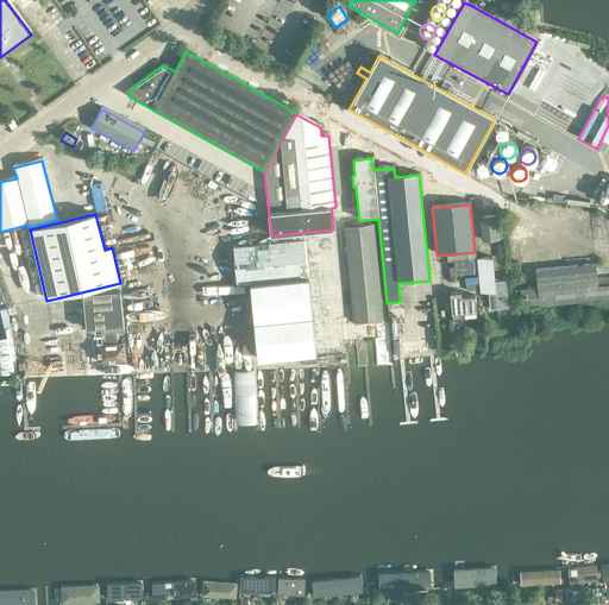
[(498,241),(496,218),(479,219),(482,243),(498,241)]
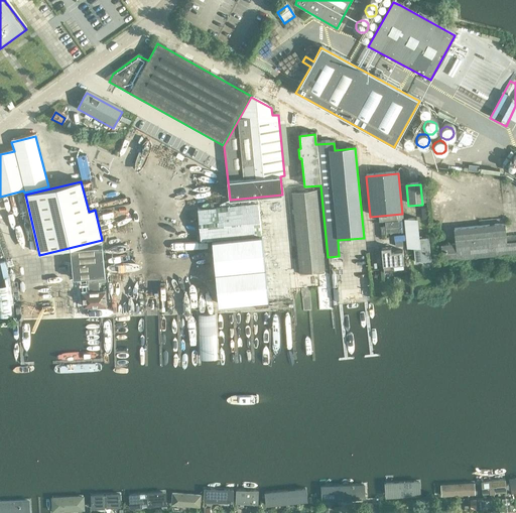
[(324,272),(315,193),(291,195),(299,274),(324,272)]
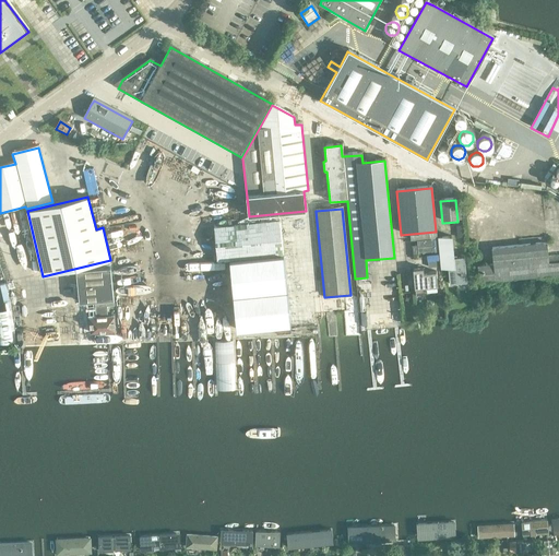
[(466,285),(464,260),(454,261),(452,238),(438,240),(441,270),(448,270),(449,286),(466,285)]
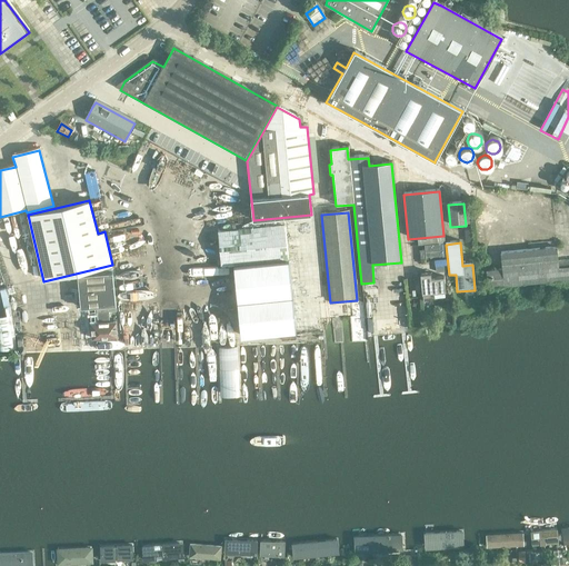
[(528,251),(478,257),(481,290),(568,281),(568,247),(535,251),(535,250),(533,250),(533,249),(532,249),(531,249),(531,248),(530,249),(529,249),(528,250),(528,251)]
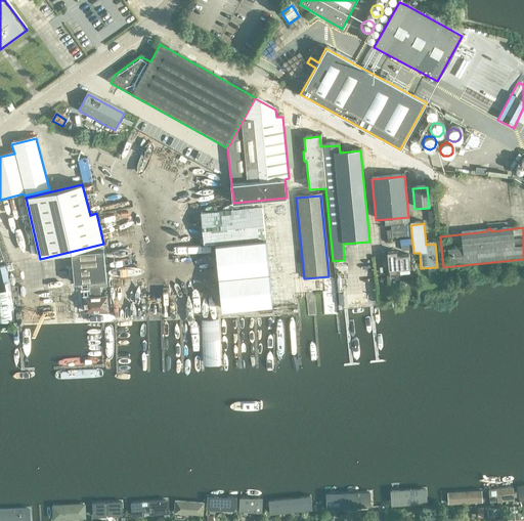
[(271,306),(265,241),(214,246),(221,311),(271,306)]
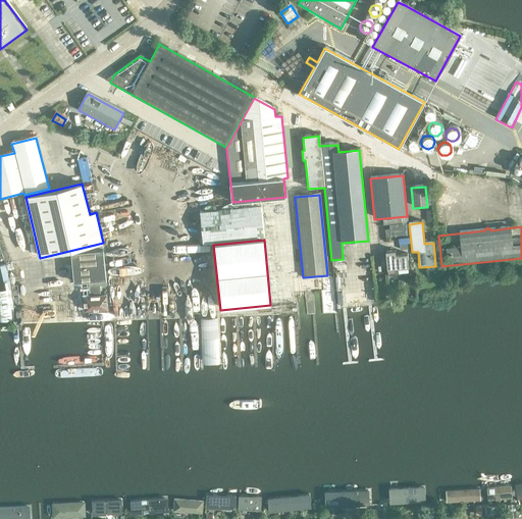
[(85,312),(107,311),(106,297),(100,297),(99,289),(106,288),(104,251),(71,253),(73,283),(88,282),(89,298),(84,298),(85,312)]
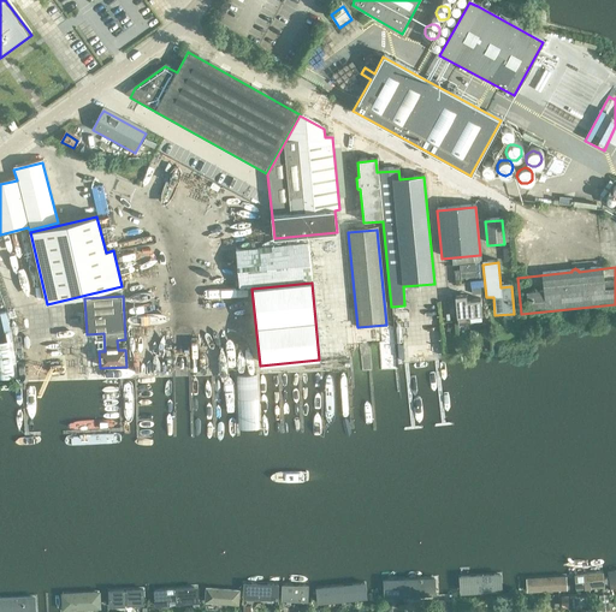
[(468,318),(481,316),(480,302),(466,303),(466,298),(455,298),(457,326),(458,326),(468,325),(468,318)]
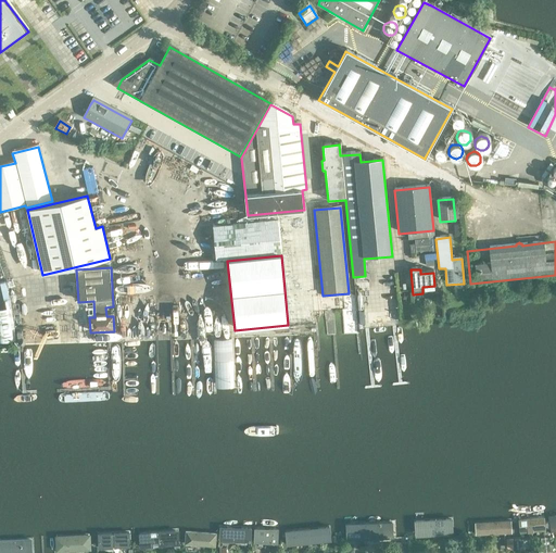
[(11,310),(0,311),(0,343),(16,342),(11,310)]
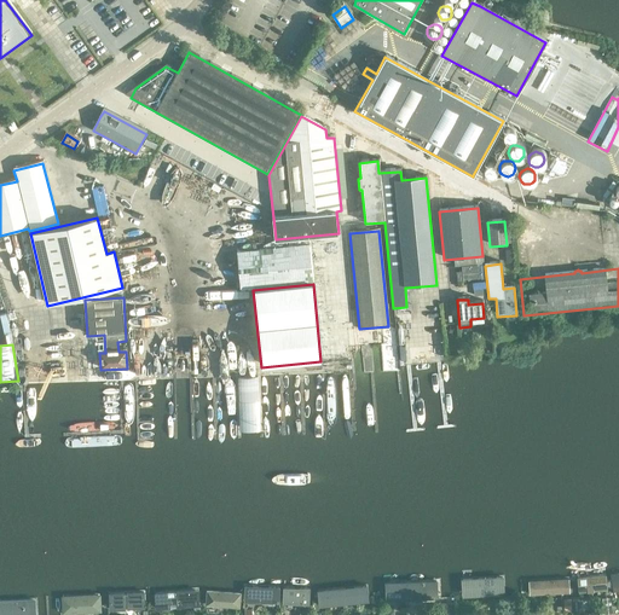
[(607,579),(577,581),(578,596),(608,593),(607,579)]
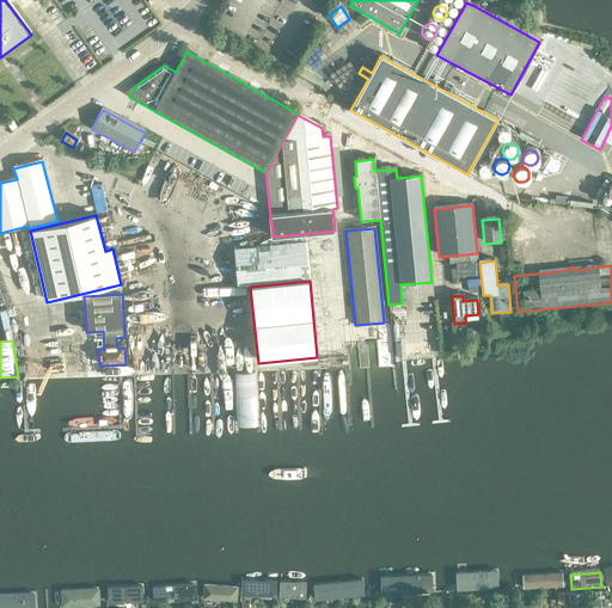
[(499,573),(456,576),(457,594),(500,591),(499,573)]
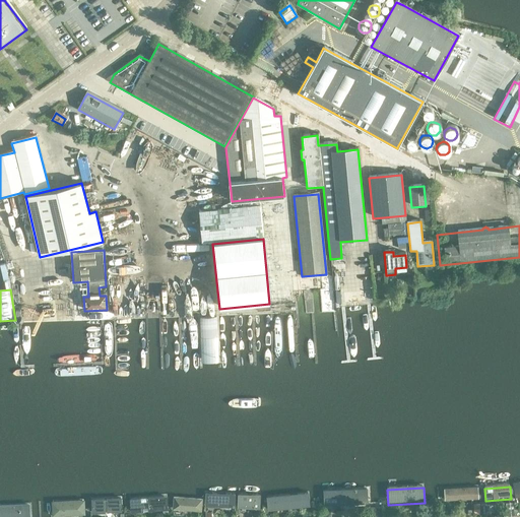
[(478,490),(437,492),(438,504),(478,502),(478,490)]
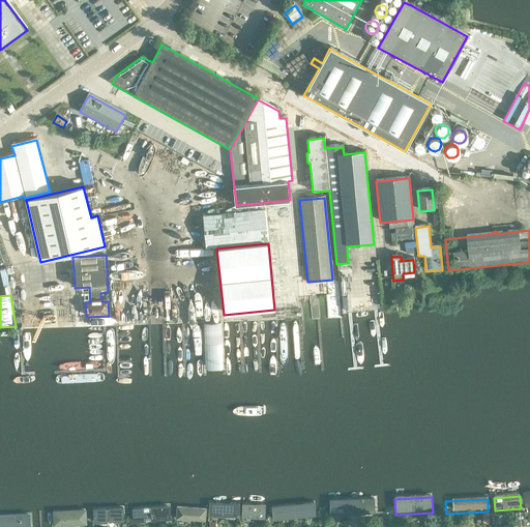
[(377,500),(329,502),(329,518),(378,516),(377,500)]
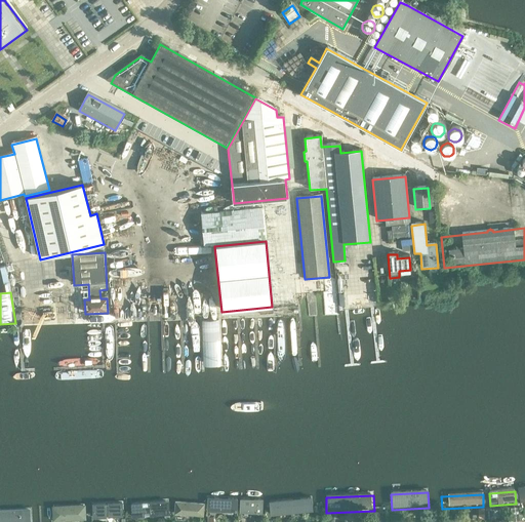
[(312,499),(268,505),(270,519),(313,514),(312,499)]
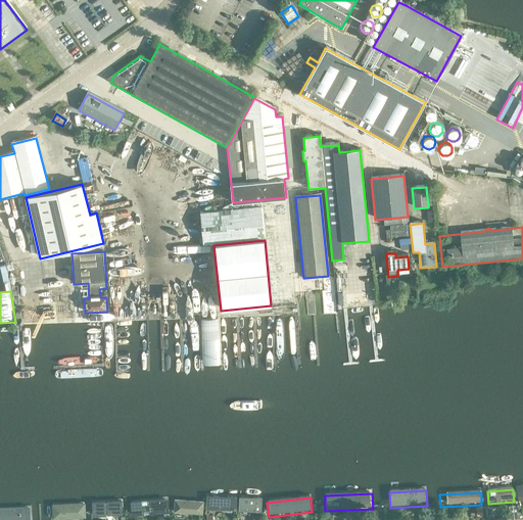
[(263,501),(238,499),(238,513),(262,514),(263,501)]
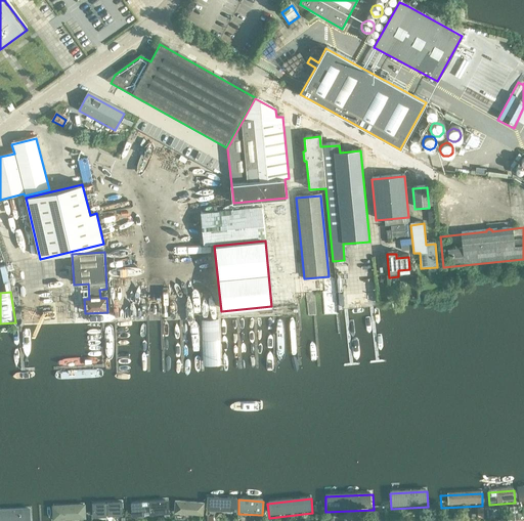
[(236,502),(207,501),(206,513),(236,514),(236,502)]
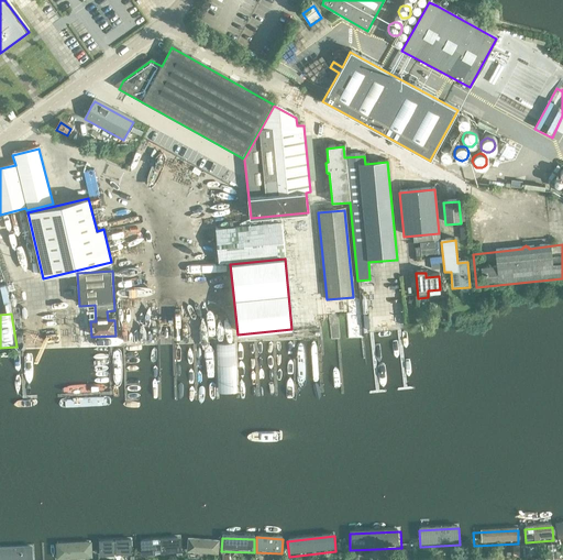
[(181,540),(140,542),(141,558),(181,555),(181,540)]
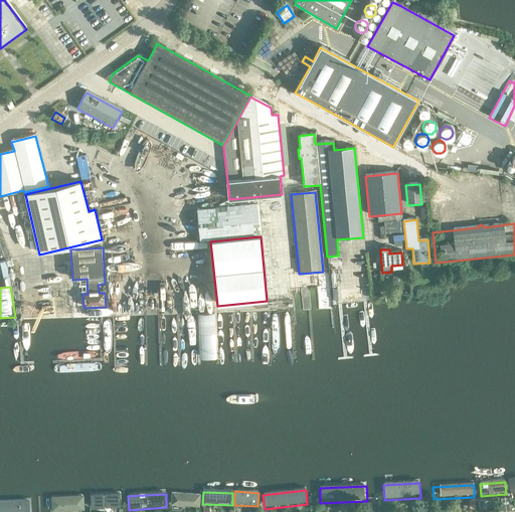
[(201,496),(172,494),(171,507),(200,510),(201,496)]
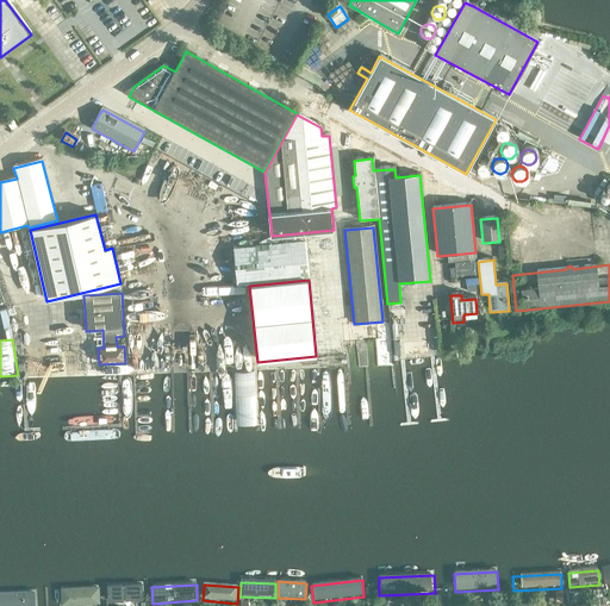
[(99,589),(60,591),(61,605),(100,605),(99,589)]
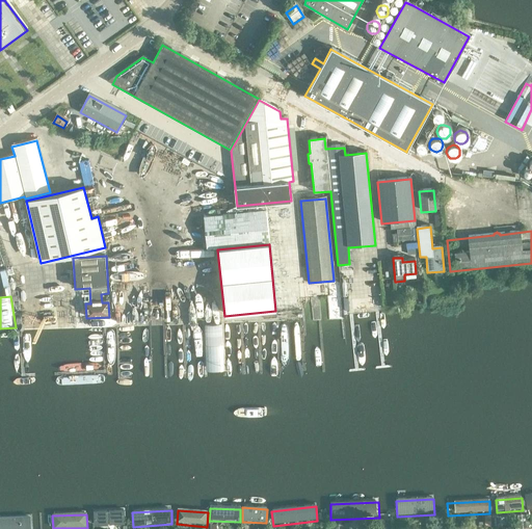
[(126,514),(95,516),(95,528),(126,527),(126,514)]
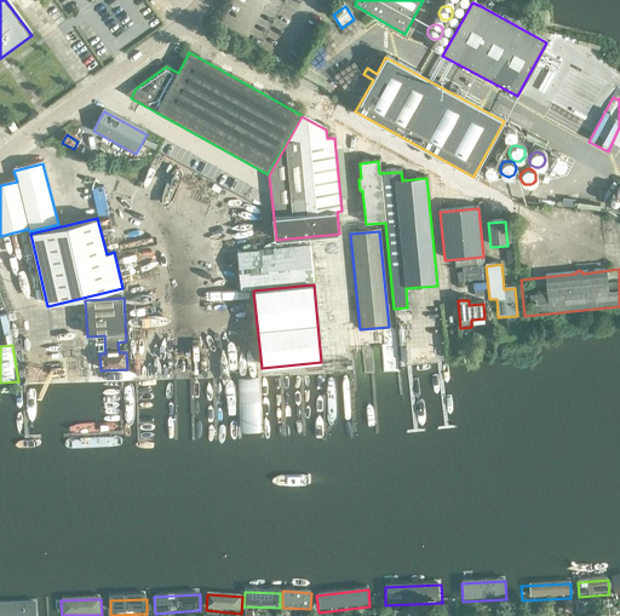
[(36,615),(35,604),(0,605),(0,615),(36,615)]
